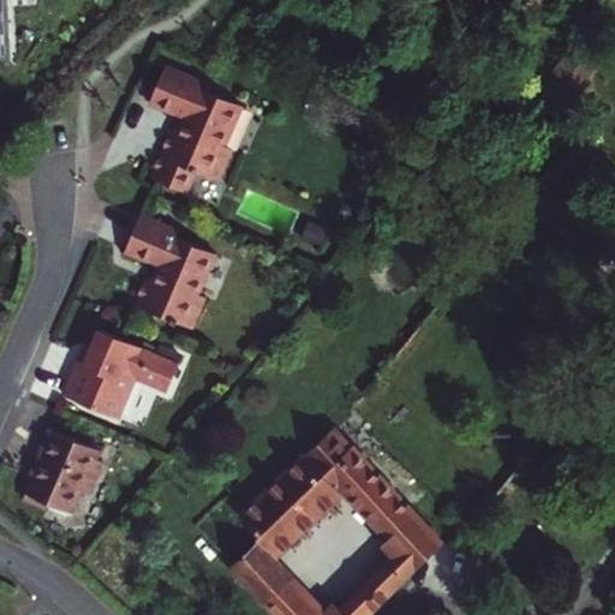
[(583,85),(595,63),(565,47),(553,69),(583,85)]
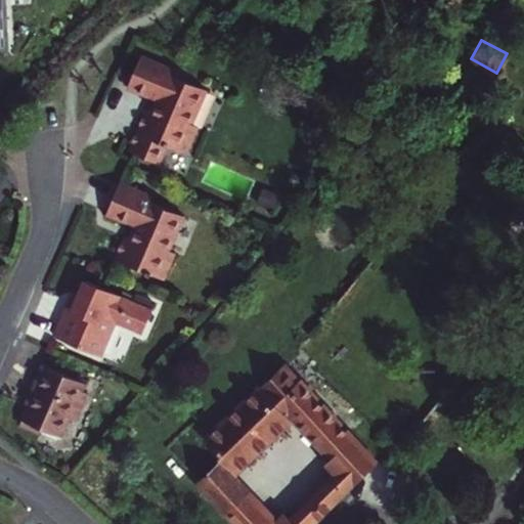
[(176,70),(140,53),(126,89),(153,100),(148,112),(141,108),(124,148),(157,162),(165,142),(188,153),(200,127),(193,125),(209,90),(173,75),(176,70)]
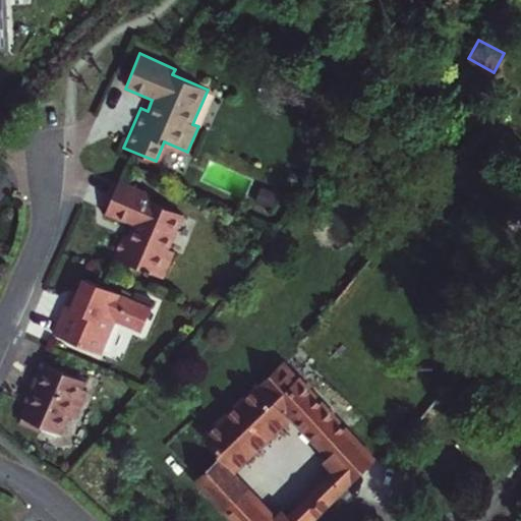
[(153,193),(120,179),(104,216),(130,227),(126,236),(122,235),(112,258),(164,281),(175,253),(166,249),(181,215),(150,201),(153,193)]
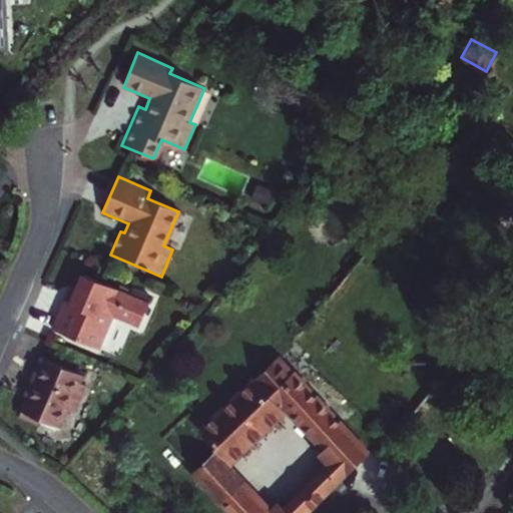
[(52,328),(98,348),(112,317),(138,329),(149,304),(122,292),(121,294),(81,277),(75,292),(69,289),(52,328)]
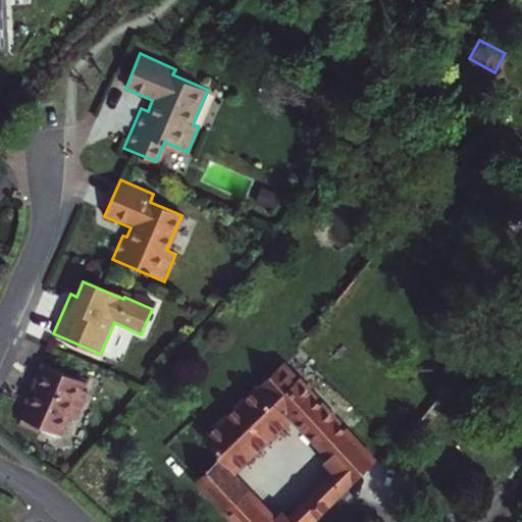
[(79,418),(91,383),(41,362),(24,400),(28,401),(21,414),(63,433),(71,415),(79,418)]
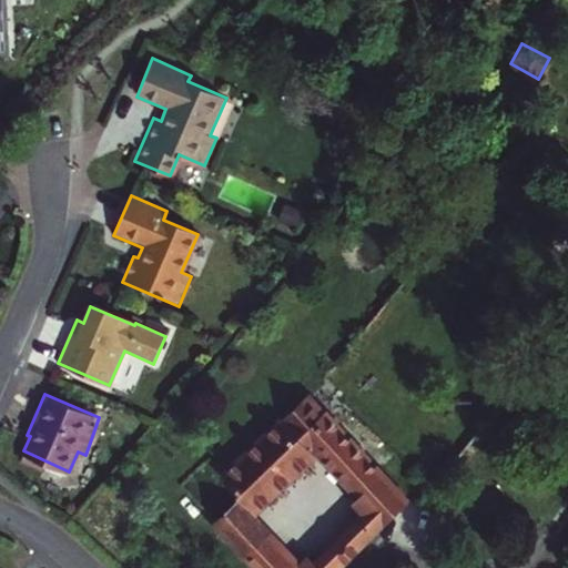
[(295,399),(214,479),(242,507),(300,450),(284,435),(288,430),(361,503),(295,567),(232,504),(209,528),(247,567),(323,567),(394,498),(295,399)]
